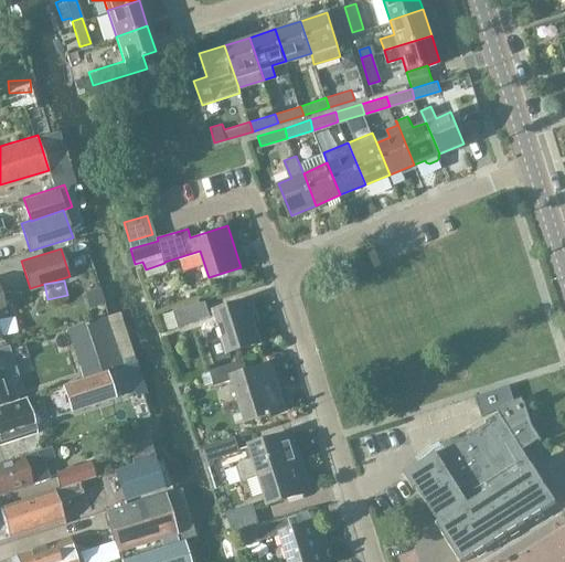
[(213,308),(222,337),(206,341),(212,361),(228,356),(227,351),(258,341),(248,311),(253,310),(249,297),(213,308)]
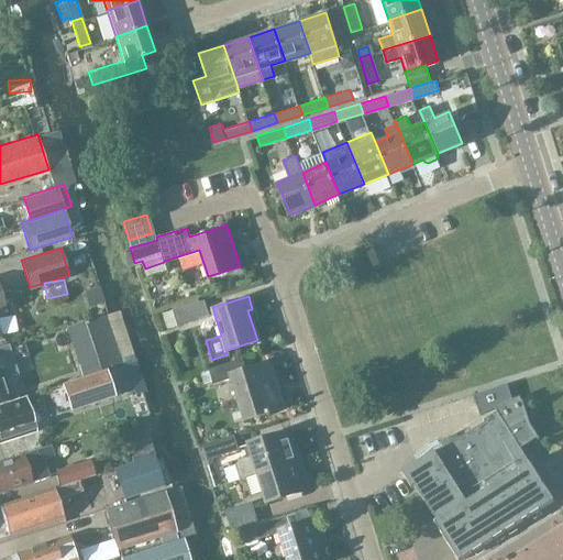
[(172,305),(173,308),(177,324),(208,314),(203,298),(198,300),(197,297),(172,305)]
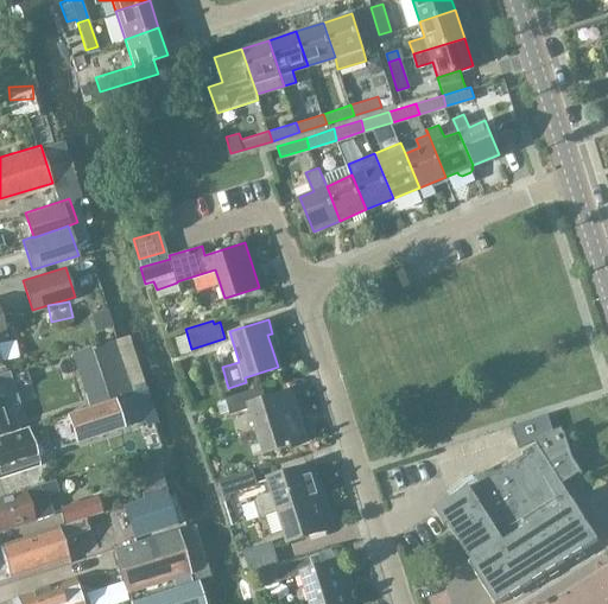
[(114,398),(115,398),(127,394),(109,339),(71,351),(88,406),(114,398)]
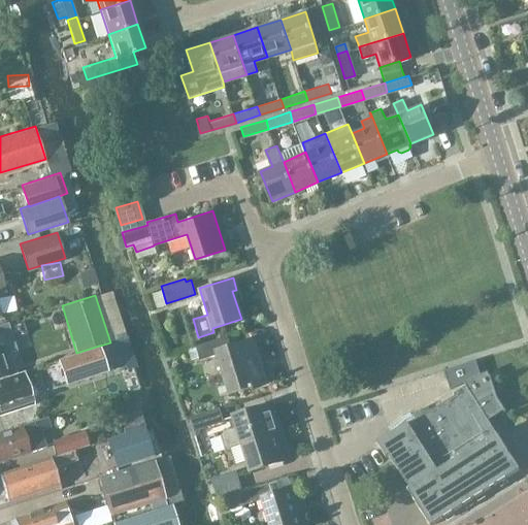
[(0,375),(15,371),(9,352),(15,350),(6,322),(0,324),(0,375)]
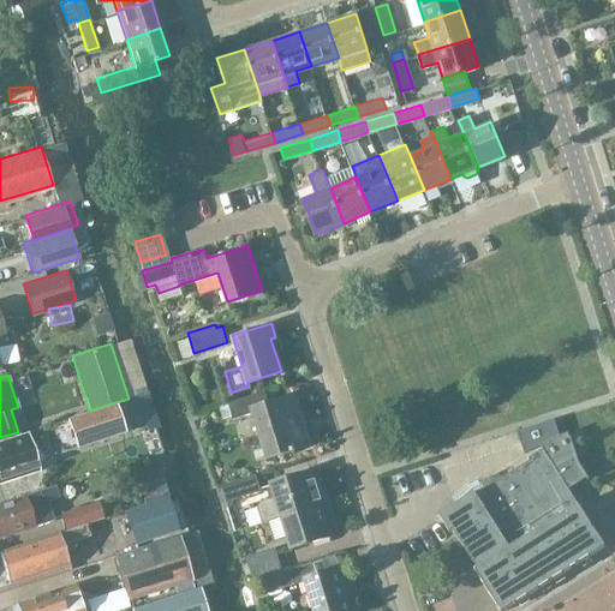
[(294,395),(268,402),(263,389),(227,400),(232,417),(254,409),(268,456),(304,444),(293,412),(298,409),(294,395)]
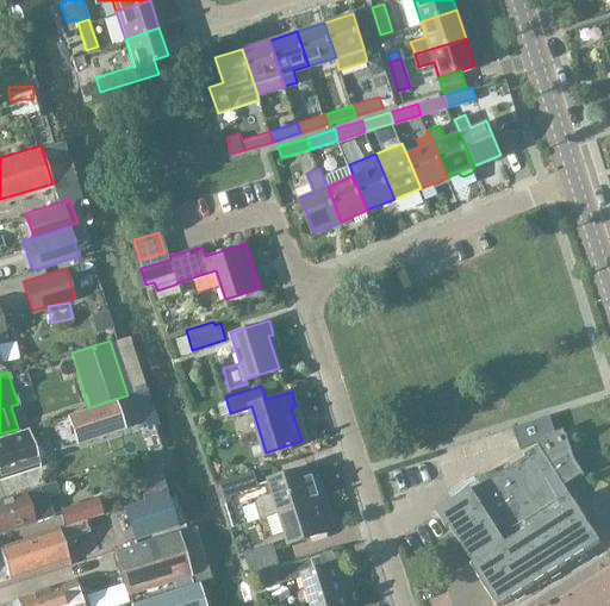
[(124,428),(116,399),(114,399),(88,407),(67,413),(76,442),(124,428)]
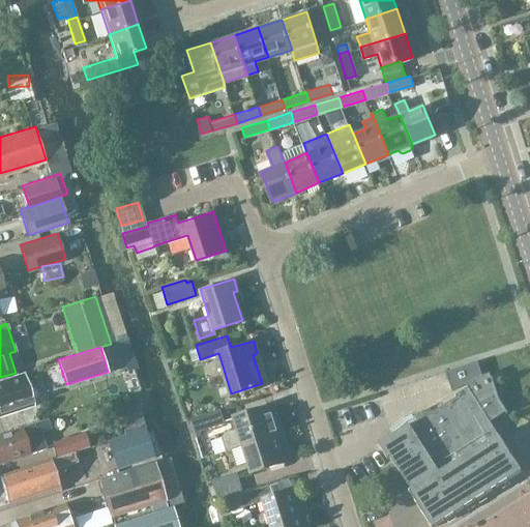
[(445,371),(451,389),(482,376),(477,360),(445,371)]
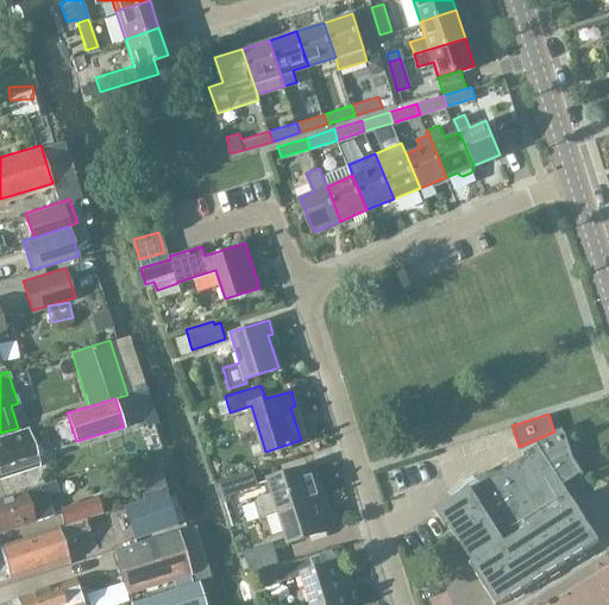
[(0,476),(37,465),(25,427),(0,435),(0,476)]
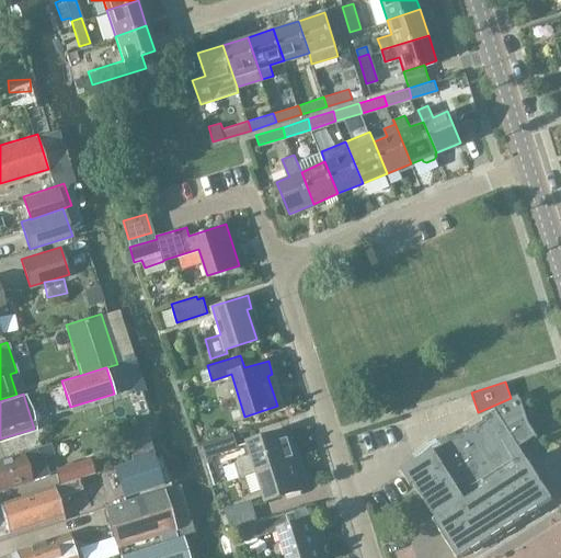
[(551,497),(516,440),(533,430),(537,436),(538,435),(528,420),(521,396),(495,407),(482,416),(484,419),(436,451),(434,447),(401,468),(410,482),(413,481),(419,490),(415,491),(414,492),(413,493),(413,494),(412,496),(412,497),(411,499),(411,500),(412,510),(413,510),(413,501),(425,501),(435,516),(432,519),(457,557),(551,497)]
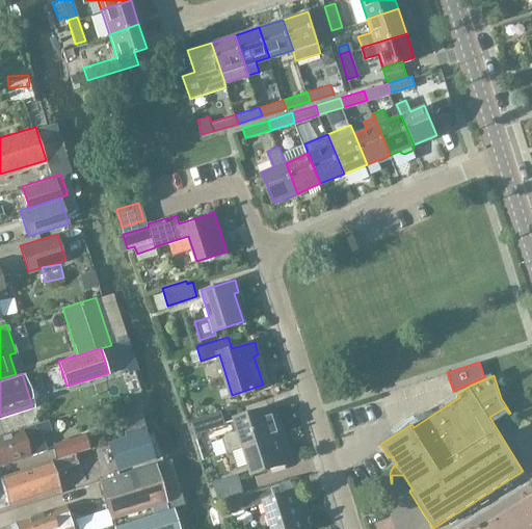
[(227,450),(243,445),(283,432),(273,405),(235,418),(238,429),(224,433),(222,438),(227,450)]
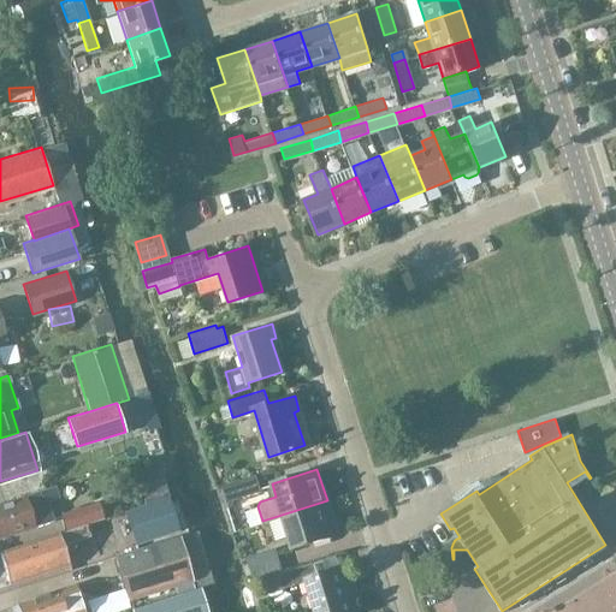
[(255,474),(221,485),(226,501),(261,491),(255,474)]
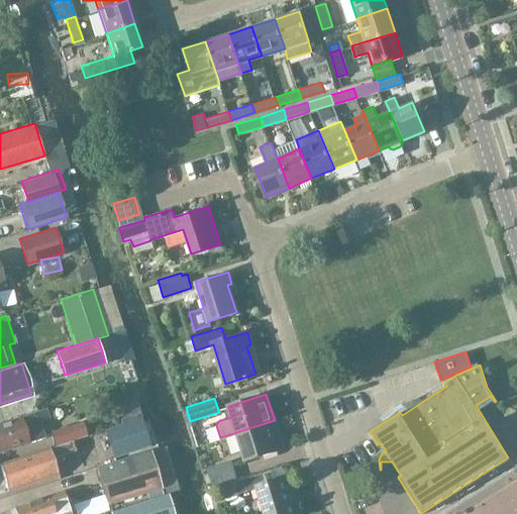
[(45,407),(19,415),(20,417),(0,422),(0,449),(29,441),(43,436),(38,419),(48,416),(45,407)]
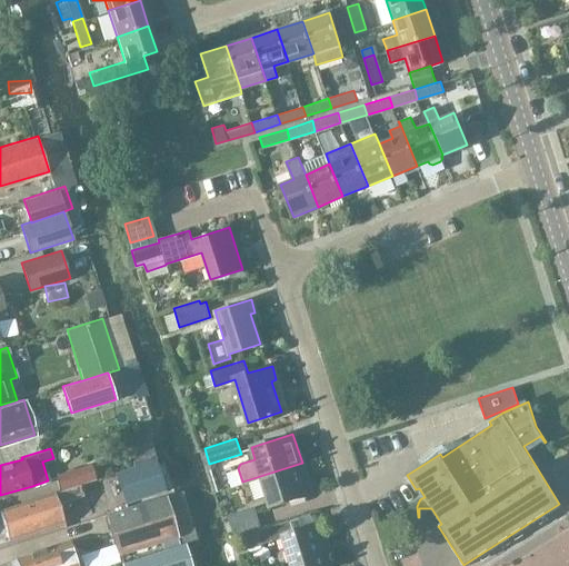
[(89,463),(53,474),(58,488),(95,477),(89,463)]
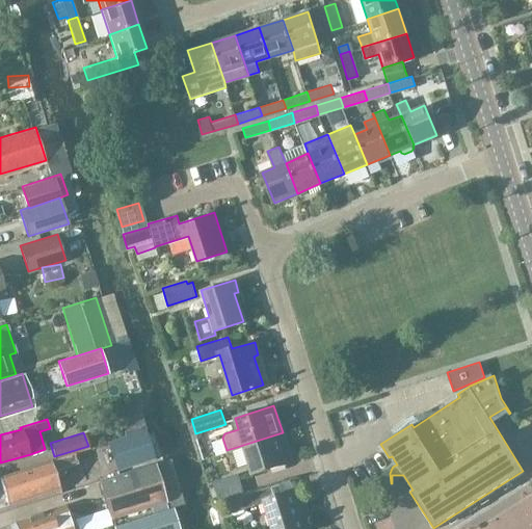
[(291,460),(283,432),(243,445),(253,473),(291,460)]
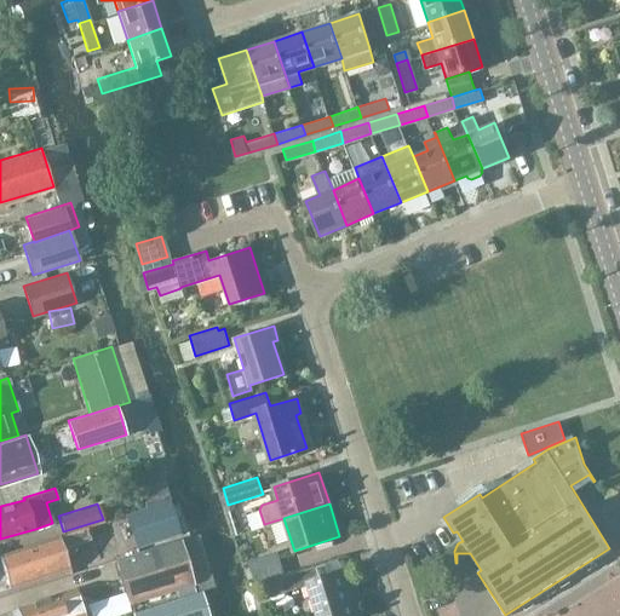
[(165,513),(84,541),(89,554),(170,527),(165,513)]
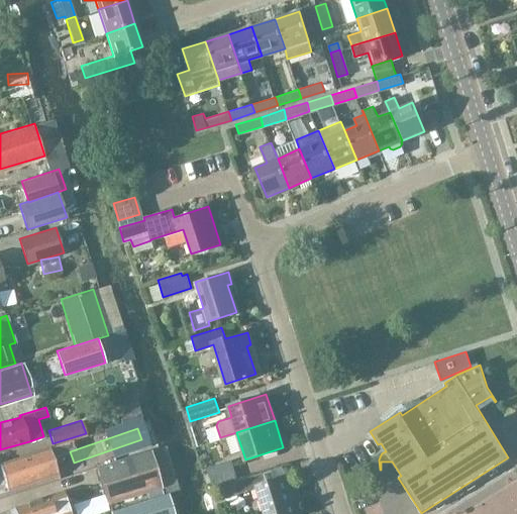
[(70,439),(0,461),(0,467),(7,490),(58,473),(53,455),(73,449),(70,439)]
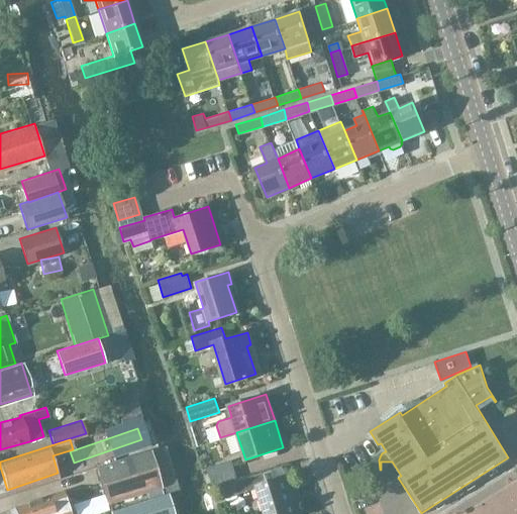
[(162,487),(150,449),(96,468),(107,505),(162,487)]
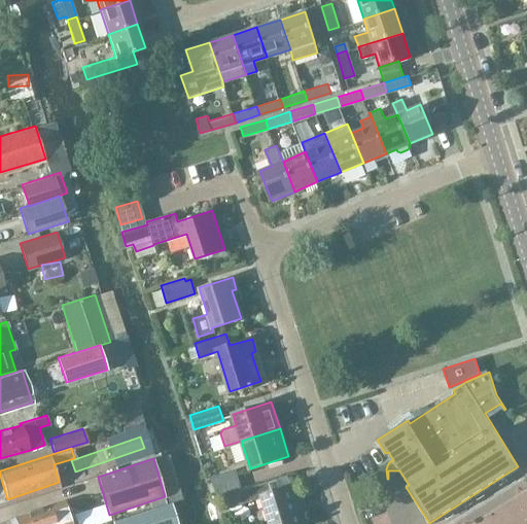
[(235,468),(210,476),(216,496),(242,488),(235,468)]
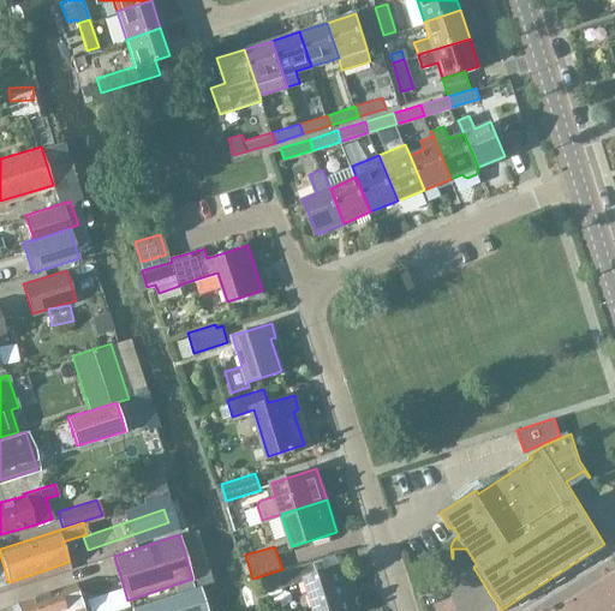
[(311,561),(278,571),(282,586),(306,577),(316,610),(359,610),(352,585),(356,583),(348,562),(315,573),(311,561)]
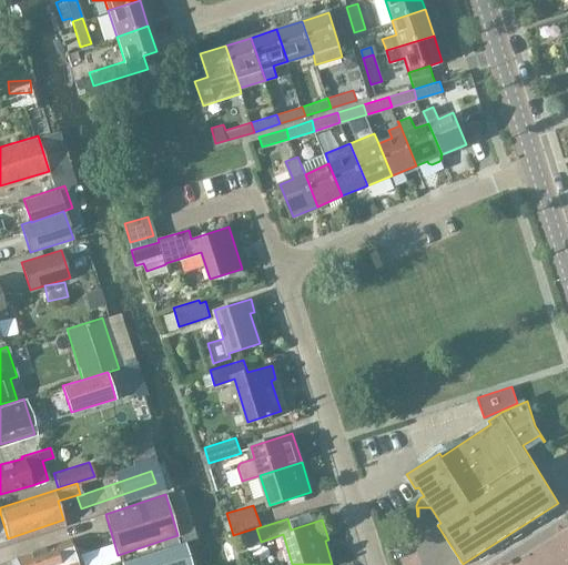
[(16,556),(17,558),(11,560),(12,564),(74,564),(67,541),(54,544),(53,543),(16,556)]
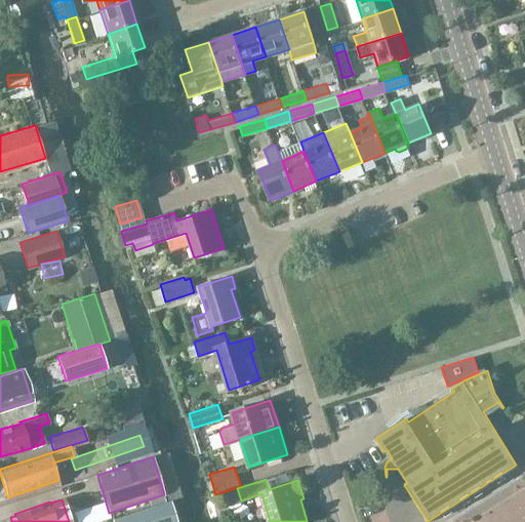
[(176,521),(170,500),(112,519),(113,521),(176,521)]
